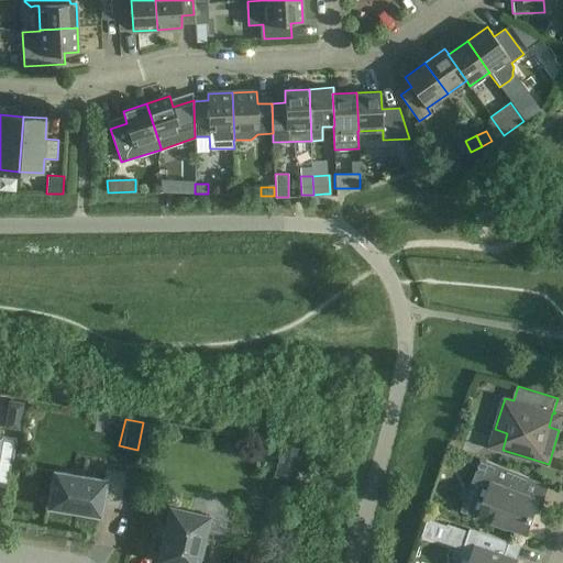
[(273,471),(293,476),(301,446),(282,441),(273,471)]
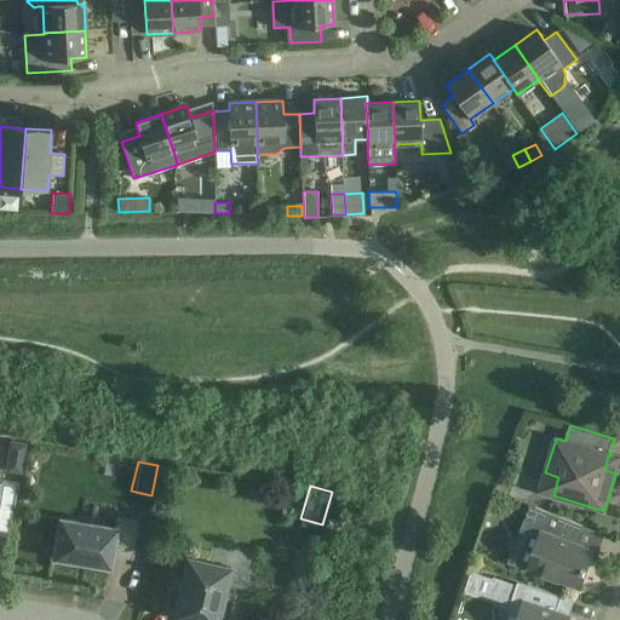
[(578,523),(535,506),(527,529),(530,534),(538,537),(527,566),(579,586),(593,550),(573,543),(573,537),(578,523)]
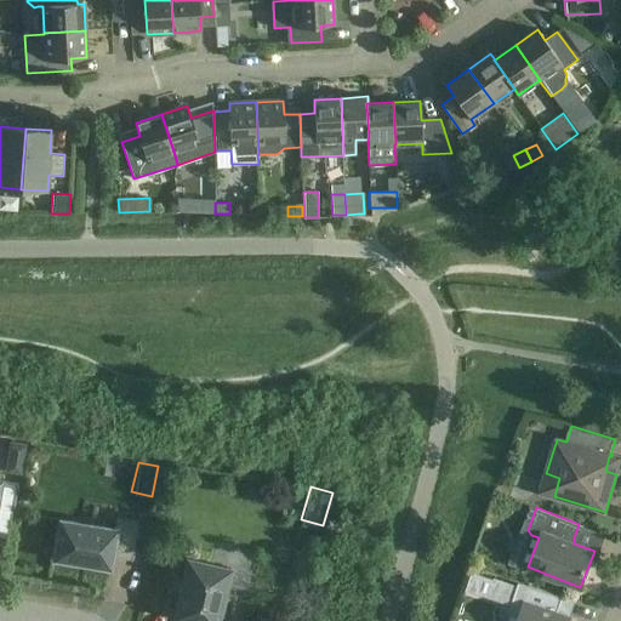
[(109,565),(112,557),(132,560),(138,522),(115,518),(114,529),(113,529),(63,520),(60,519),(60,523),(53,556),(53,558),(56,559),(56,558),(74,562),(89,564),(107,568),(109,568),(110,565),(109,565)]
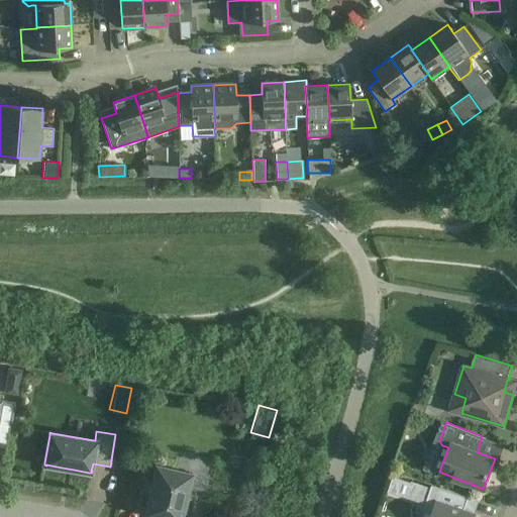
[(181,516),(192,474),(156,464),(144,515),(154,516),(181,516)]
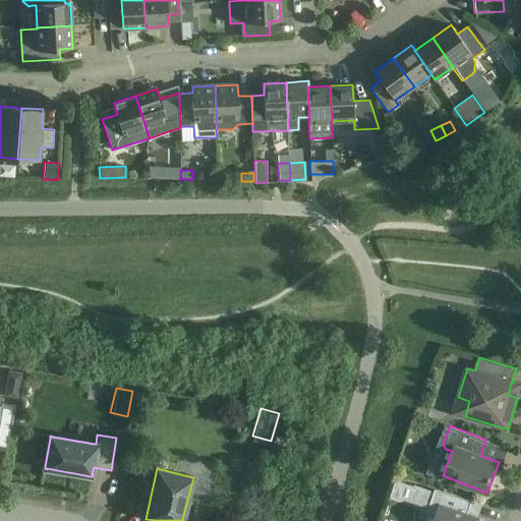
[(397,480),(392,495),(409,501),(414,485),(397,480)]
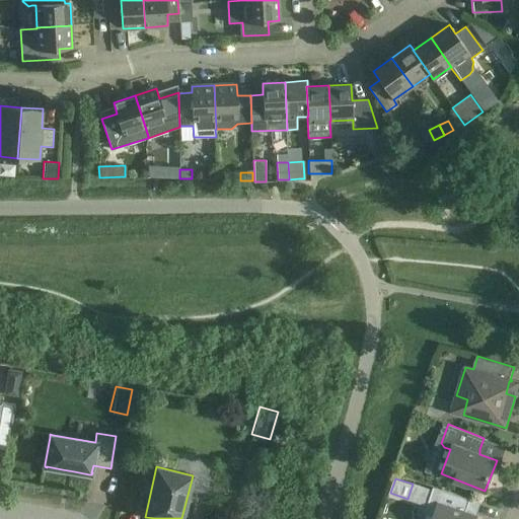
[(470,499),(434,487),(425,513),(434,516),(433,518),(475,518),(477,516),(465,512),(470,499)]
